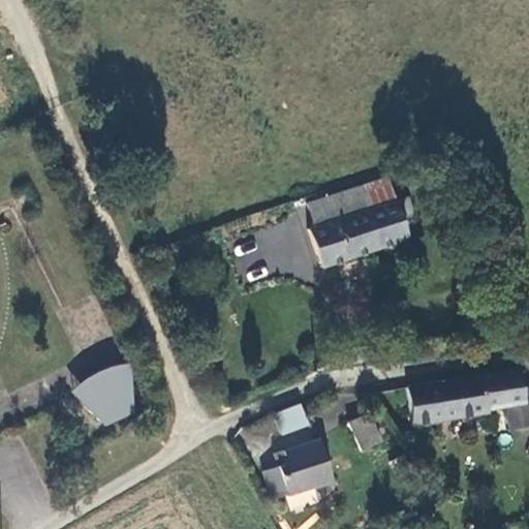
[(371,184),(317,201),(324,225),(379,207),(371,184)]
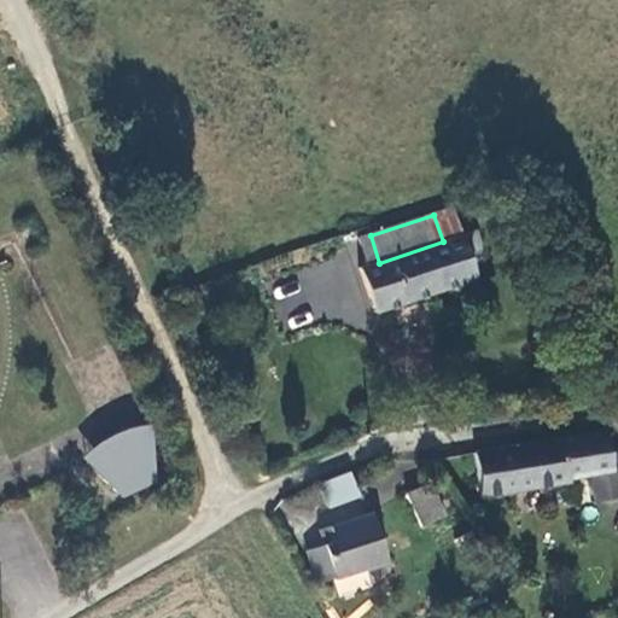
[(489,274),(483,252),(496,249),(489,226),(443,242),(379,263),(369,266),(384,309),(489,274)]
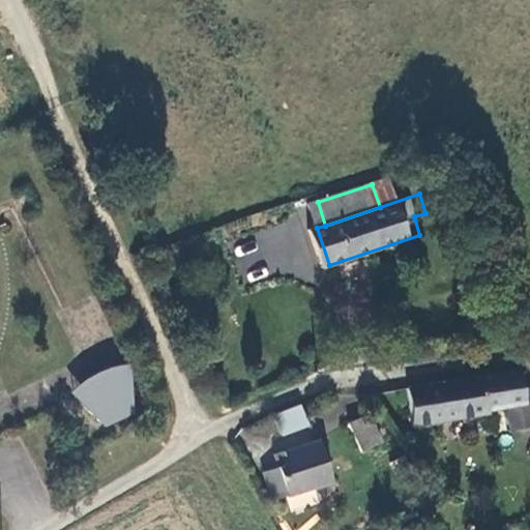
[(87,379),(71,392),(91,411),(134,390),(130,363),(112,366),(98,373),(87,379)]
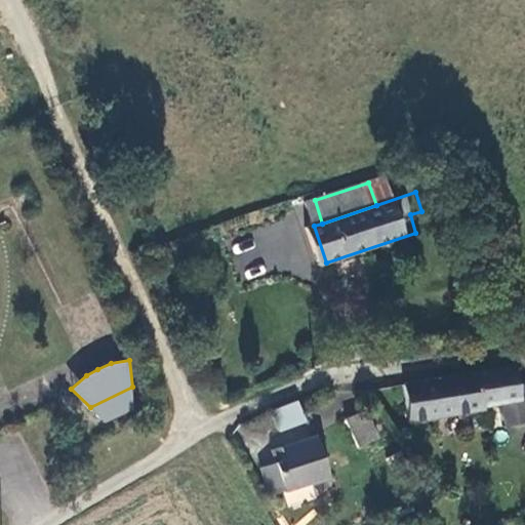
[(514,366),(402,385),(407,421),(483,409),(482,406),(524,399),(524,384),(517,386),(514,366)]
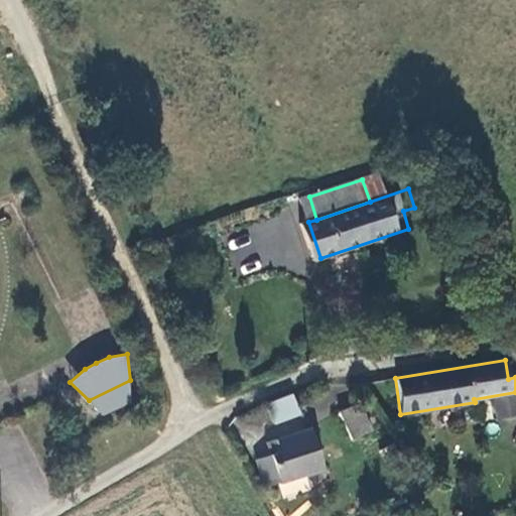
[(89,400),(105,414),(132,401),(130,380),(89,400)]
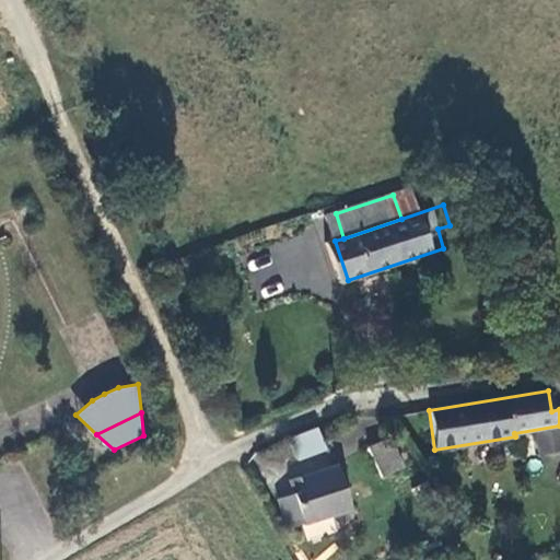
[(324,448),(315,428),(288,439),(295,459),(324,448)]
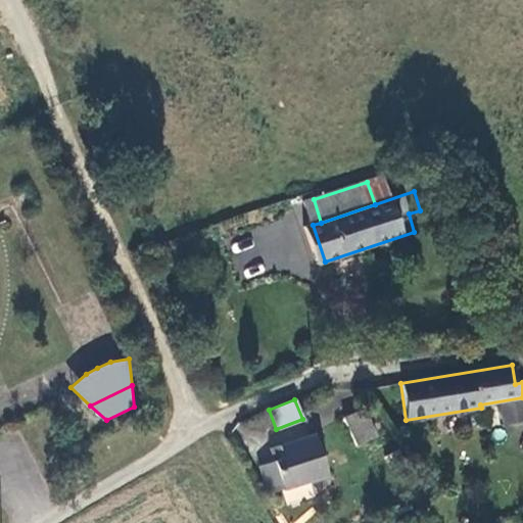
[(375,436),(362,409),(342,418),(355,445),(375,436)]
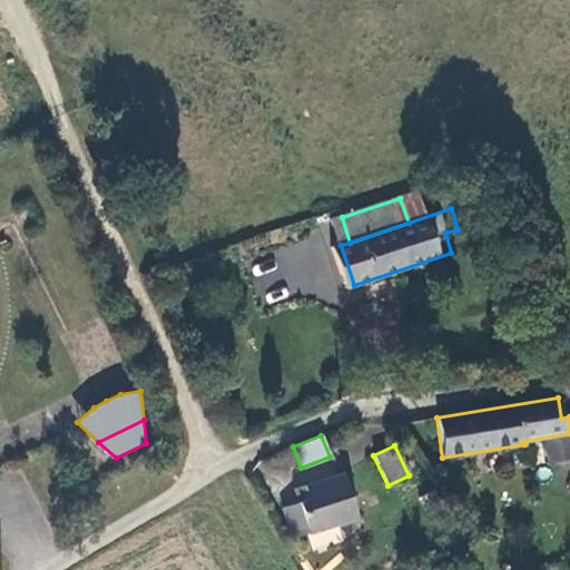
[(297,502),(307,533),(337,526),(356,519),(341,473),(293,489),(297,502)]
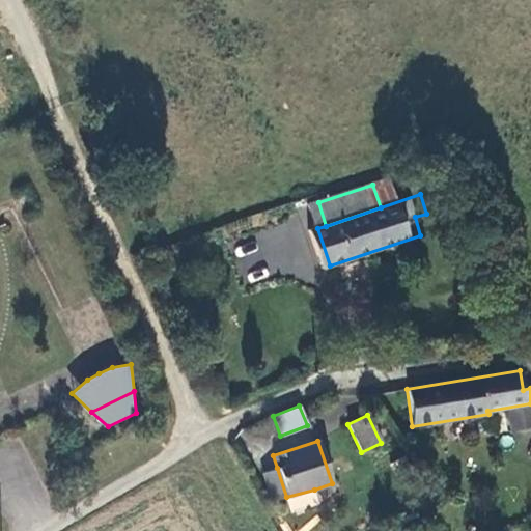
[(409,472),(401,458),(388,465),(396,478),(409,472)]
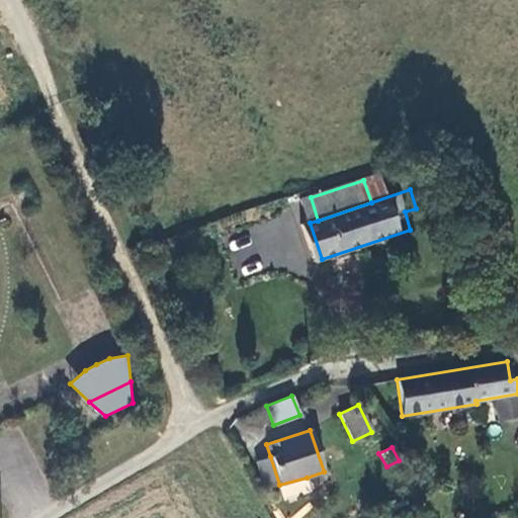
[(264,490),(279,485),(270,456),(255,460),(264,490)]
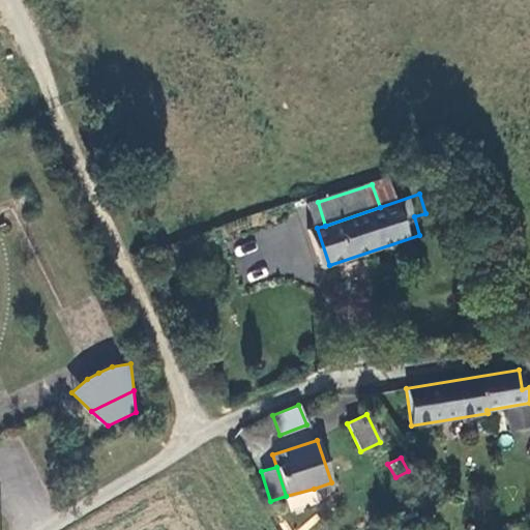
[(318,503),(314,489),(286,496),(290,511),(318,503)]
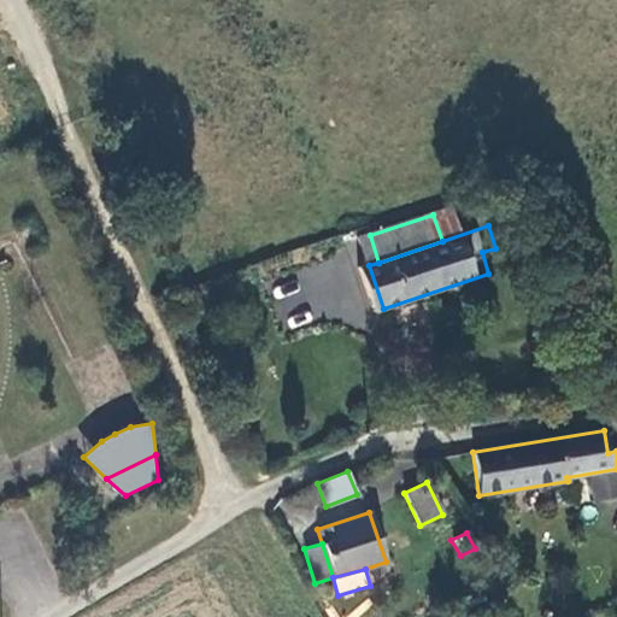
All buildings are outlined.
